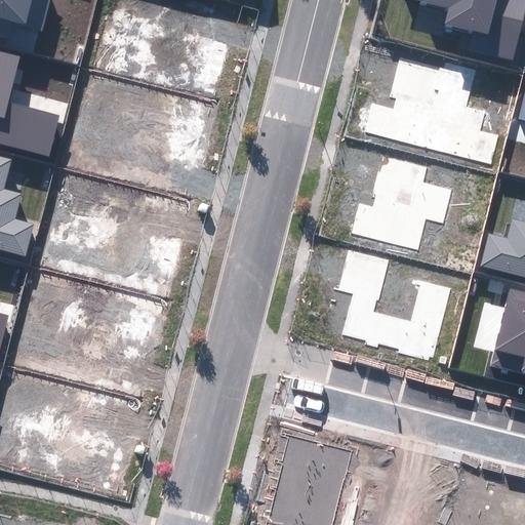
[(0,0),(0,36),(8,38),(11,24),(41,31),(47,0),(0,0)]
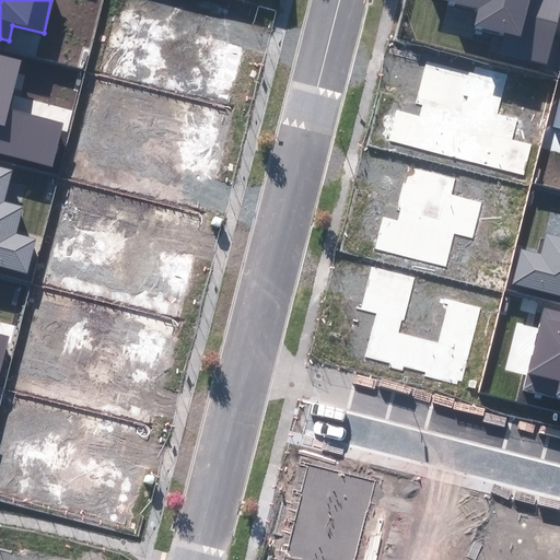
[(559,0),(446,0),(446,4),(479,12),(475,28),(503,35),(499,55),(547,67),(555,37),(559,38),(559,0)]
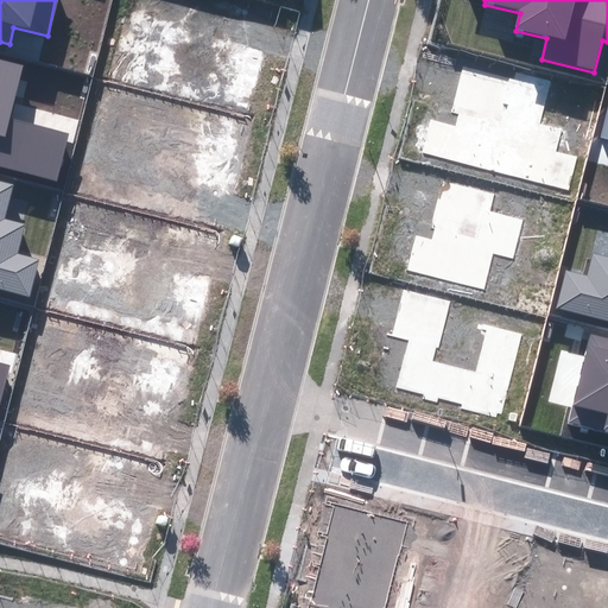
[(23,65),(0,58),(0,166),(58,181),(70,134),(10,119),(23,65)]
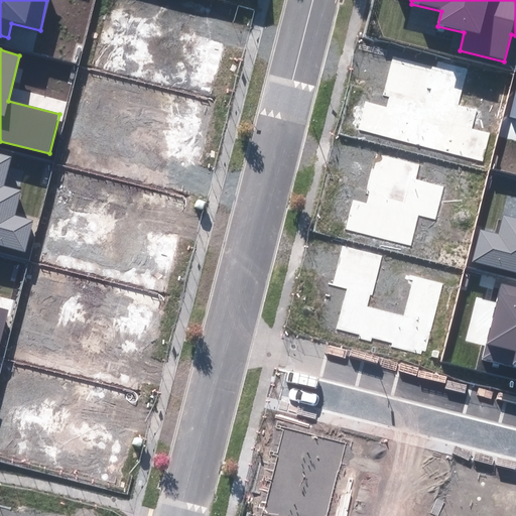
[(358,129),(482,159),(489,134),(472,129),(477,109),(459,105),(468,68),(438,60),(436,66),(393,55),(389,69),(383,95),(390,97),(387,107),(365,101),(358,129)]
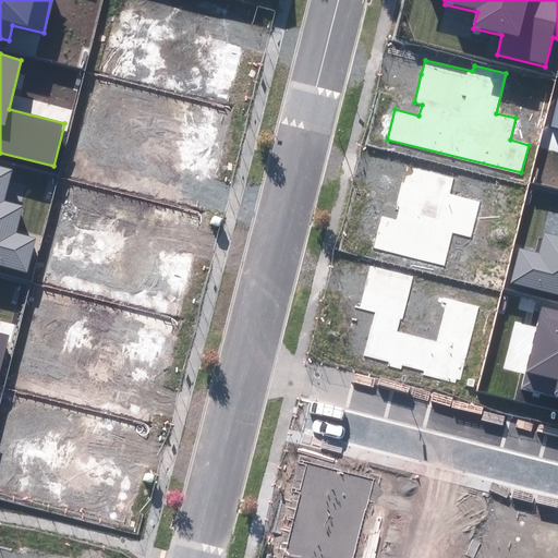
[(0,264),(26,270),(35,237),(15,232),(22,206),(2,202),(11,168),(0,165),(0,264)]
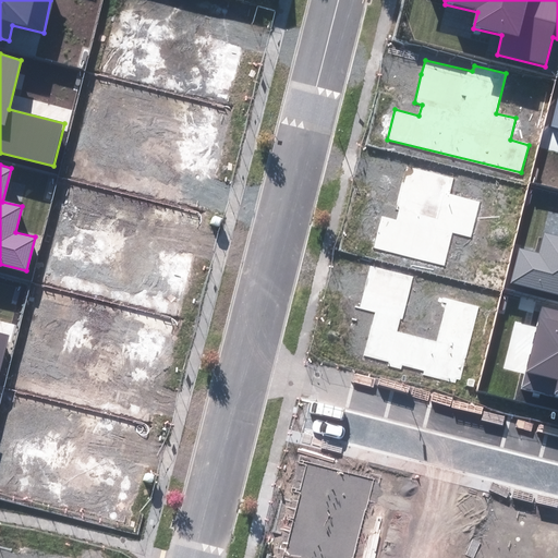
[(381,216),(374,249),(445,266),(452,233),(471,238),(480,203),(449,196),(453,178),(409,167),(407,176),(404,183),(402,182),(396,210),(398,210),(397,219),(381,216)]
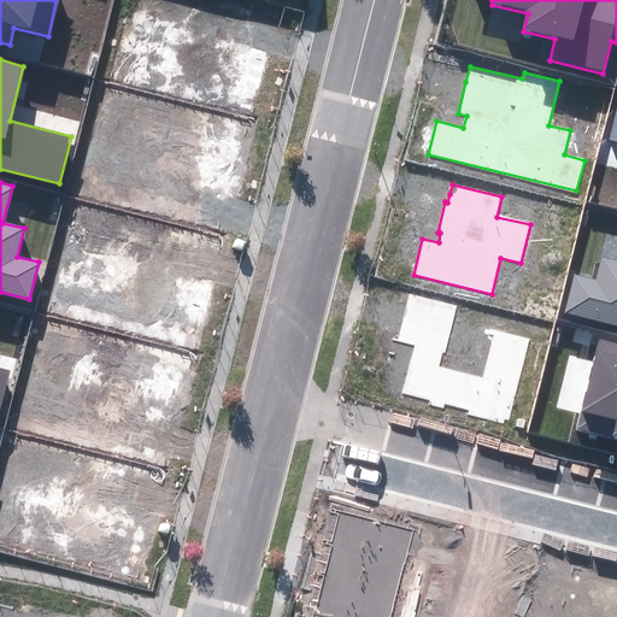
[(574,272),(564,312),(616,325),(616,260),(600,257),(595,278),(574,272)]
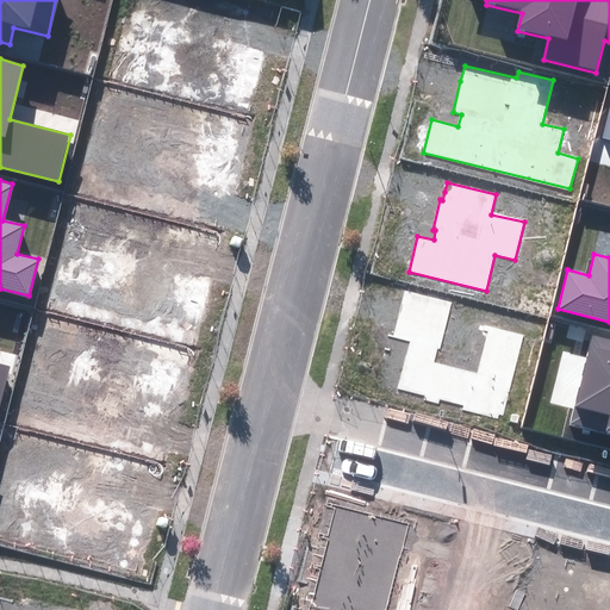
[(452,303),(405,291),(400,309),(394,335),(388,334),(387,336),(410,342),(398,388),(424,396),(423,400),(439,404),(440,400),(462,406),(462,410),(498,419),(499,415),(503,416),(523,335),(484,325),(484,330),(489,331),(478,374),(434,362),(437,348),(440,348),(452,303)]
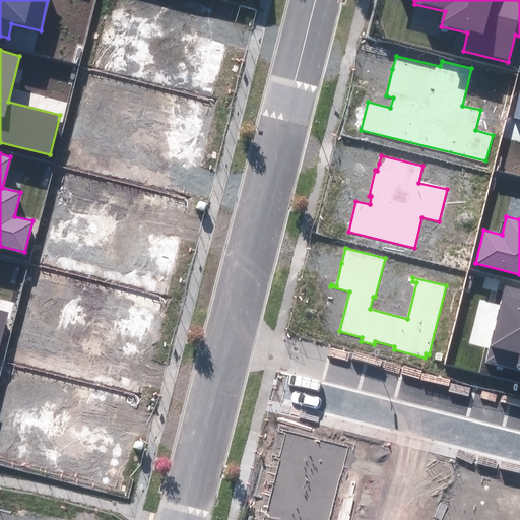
[(519,287),(505,284),(485,363),(519,371),(519,287)]
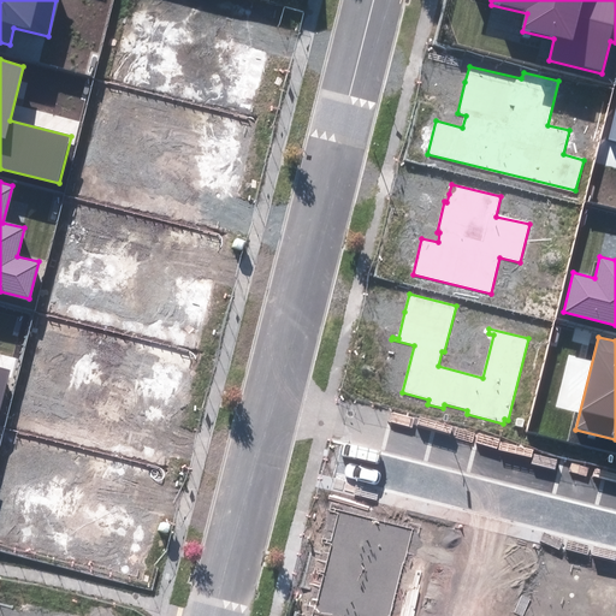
[(0,410),(11,371),(0,367),(0,410)]
